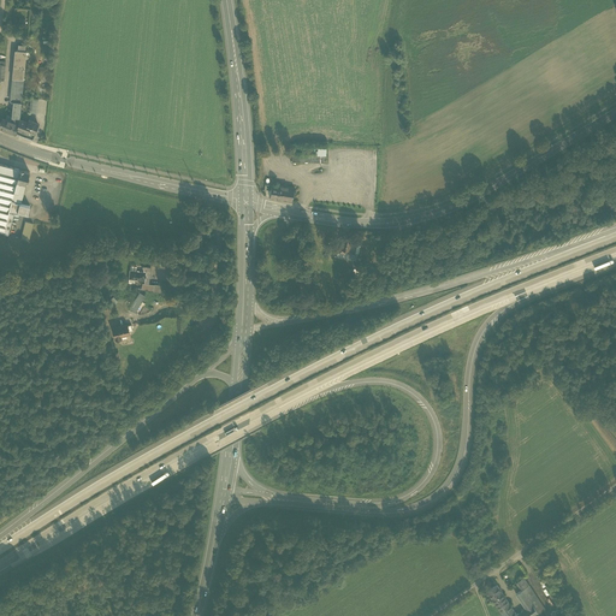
[(13,78),(23,78),(27,51),(25,51),(17,49),(13,78)]
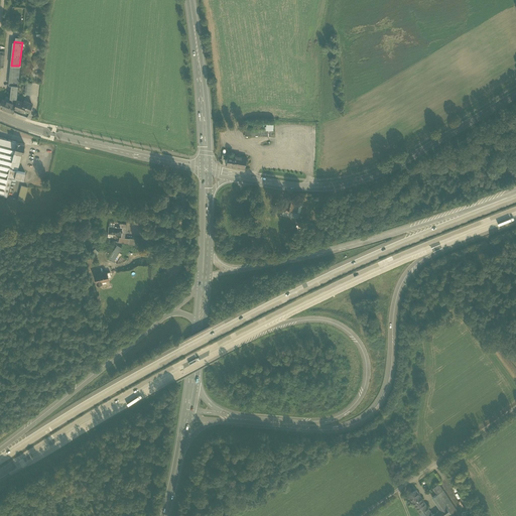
[(19,66),(11,66),(9,85),(11,85),(17,86),(19,66)]
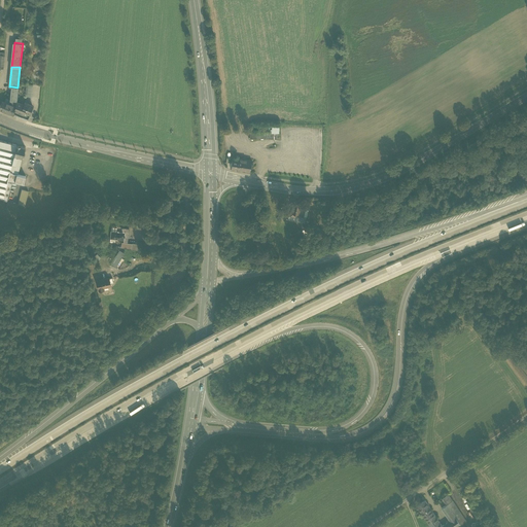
[(4,101),(2,100),(0,104),(0,108),(12,114),(13,110),(15,106),(15,103),(10,100),(8,103),(4,101)]
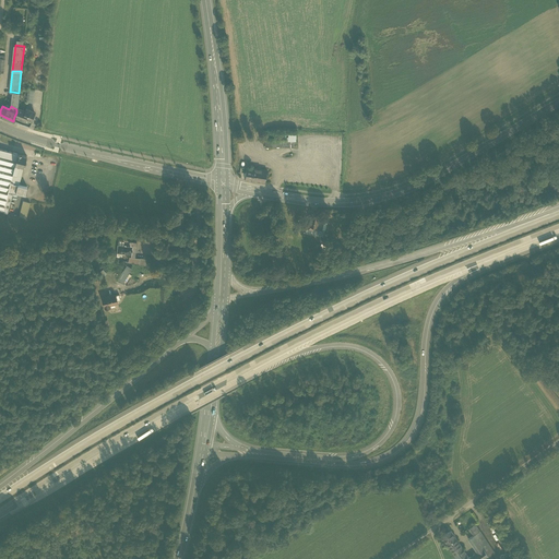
[(26,108),(25,111),(18,108),(16,109),(16,113),(14,117),(25,121),(26,119),(31,121),(35,113),(26,108)]
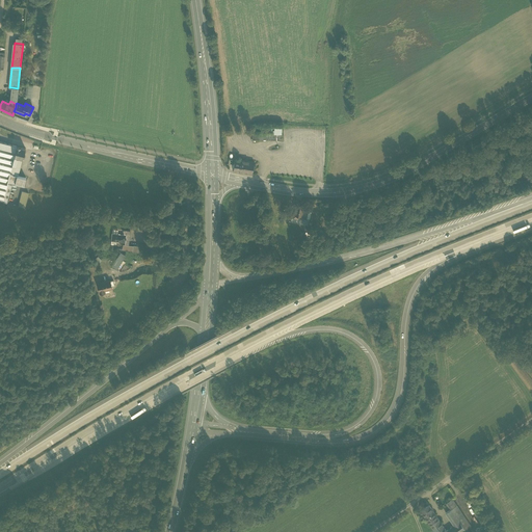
[(17,147),(0,141),(0,202),(3,203),(7,182),(9,174),(14,157),(15,157),(17,147)]
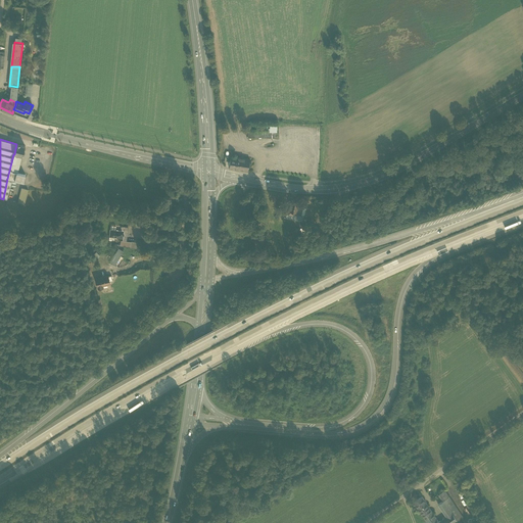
[(25,146),(16,144),(14,154),(21,156),(22,156),(24,152),(25,152),(25,150),(24,150),(25,146)]
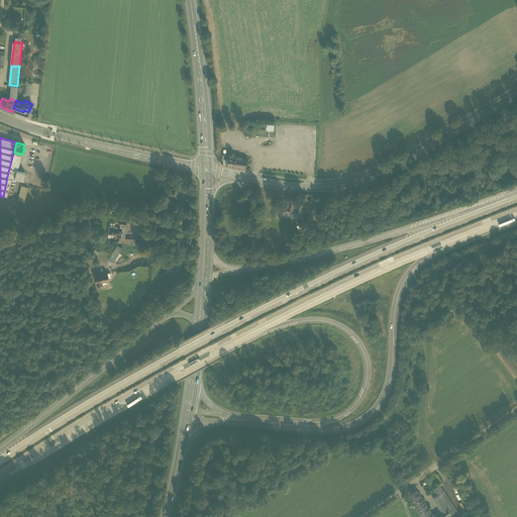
[(21,154),(14,152),(13,152),(9,169),(12,170),(13,170),(15,162),(19,164),(19,163),(21,154)]
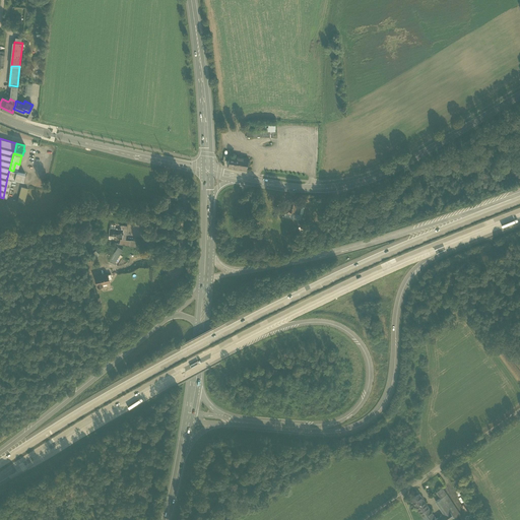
[(248,158),(230,155),(228,168),(238,170),(246,171),(248,158)]
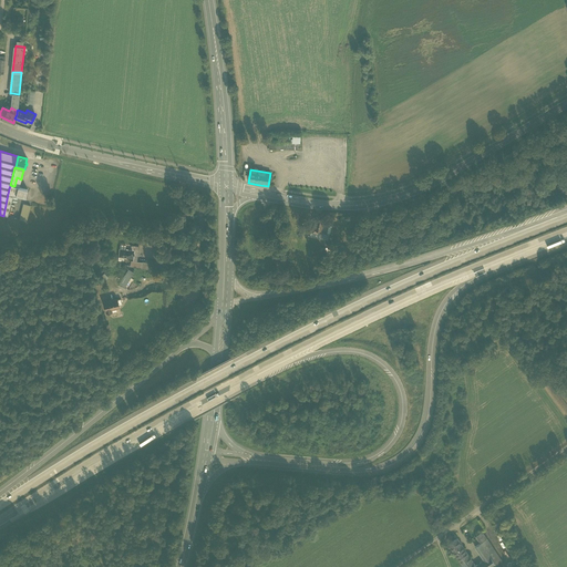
[(28,191),(13,187),(13,186),(10,185),(8,194),(13,195),(26,198),(28,191)]
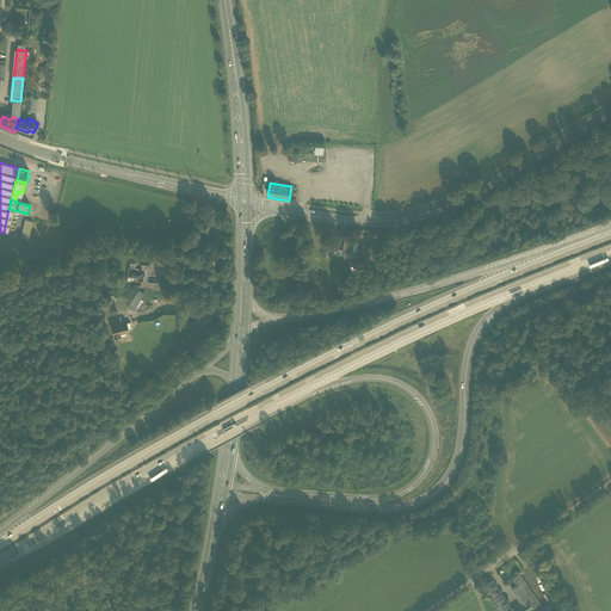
[(14,210),(8,209),(4,233),(8,234),(14,210)]
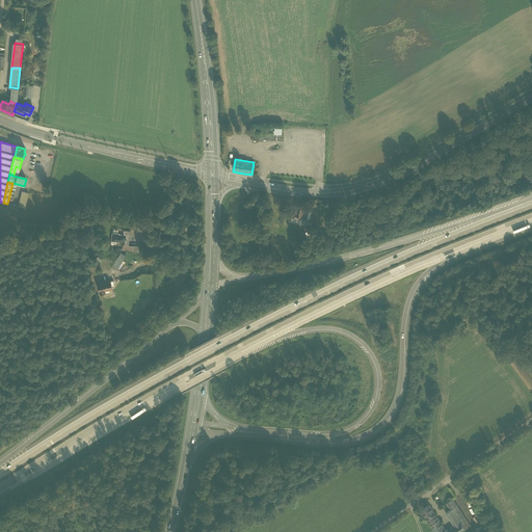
[(22,192),(19,207),(25,208),(28,193),(22,192)]
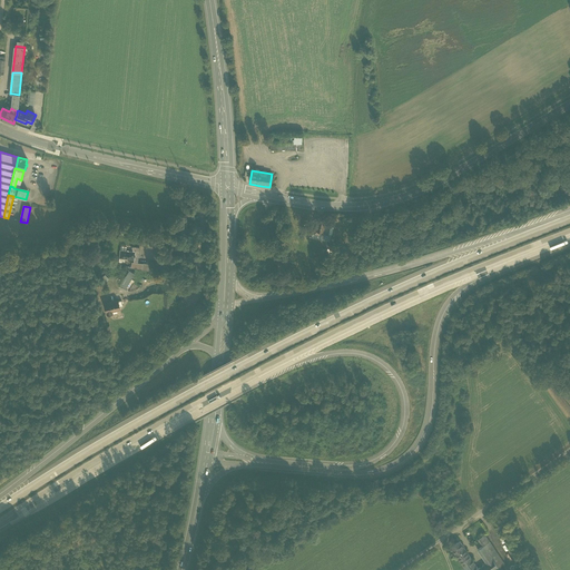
[(324,222),(316,220),(314,233),(318,233),(318,231),(323,231),(324,225),(324,222)]
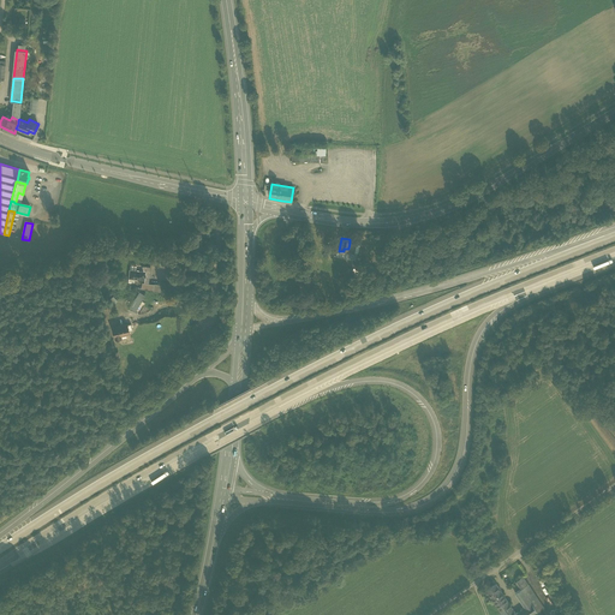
[(139,272),(138,270),(137,270),(136,270),(130,270),(129,279),(135,279),(136,280),(137,280),(138,280),(144,281),(145,272),(143,272),(143,270),(139,270),(139,272)]
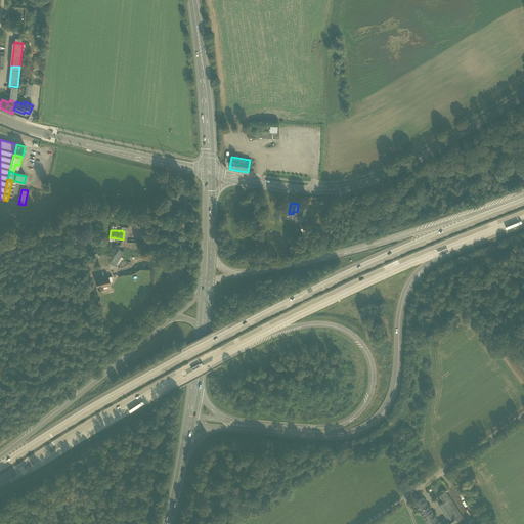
[(119,249),(111,263),(115,266),(123,252),(119,249)]
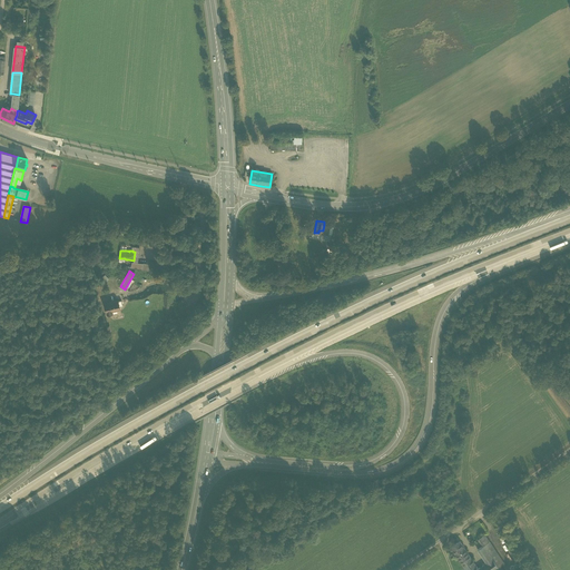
[(118,301),(107,304),(105,304),(107,315),(112,314),(111,311),(117,308),(117,310),(120,308),(119,306),(123,305),(121,300),(118,301)]
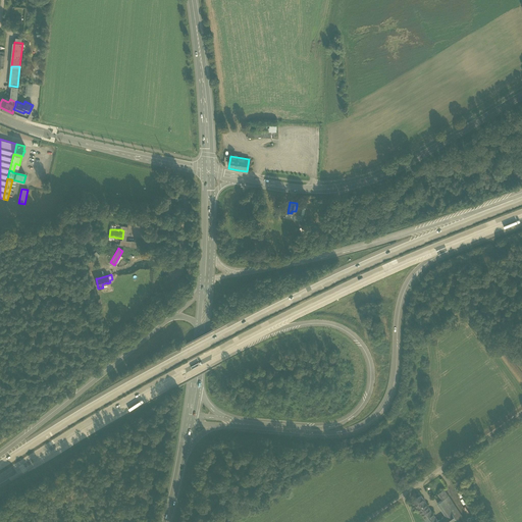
[(449,496),(444,489),(438,493),(442,500),(449,496)]
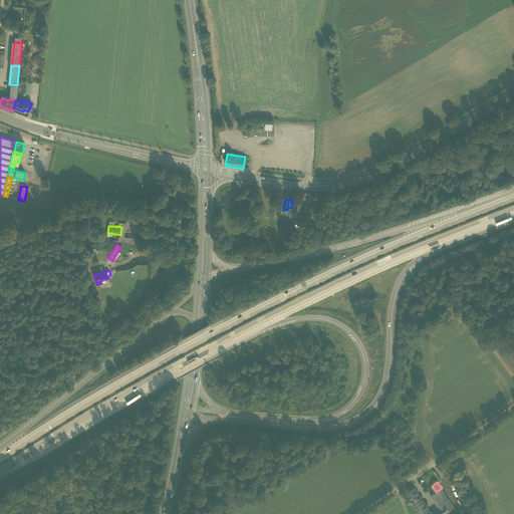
[(415,488),(407,493),(411,500),(419,494),(415,488)]
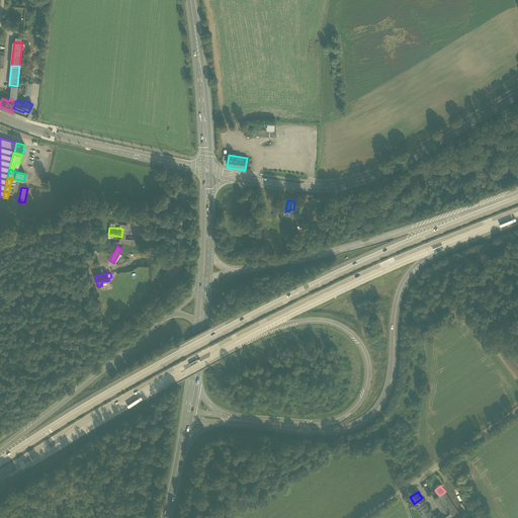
[(449,499),(445,492),(439,496),(444,502),(449,499)]
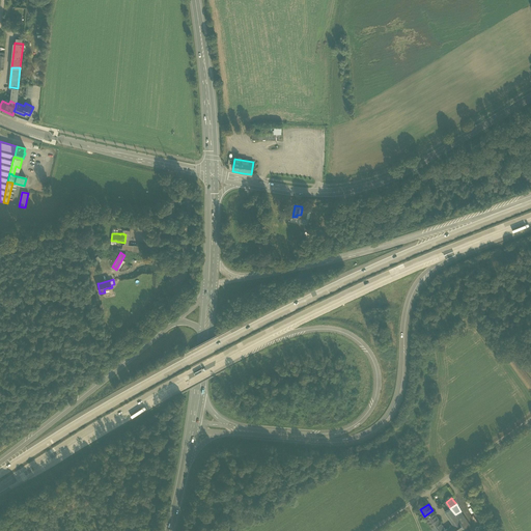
[(455,514),(450,508),(445,512),(453,525),(451,526),(453,530),(460,530),(465,529),(455,514)]
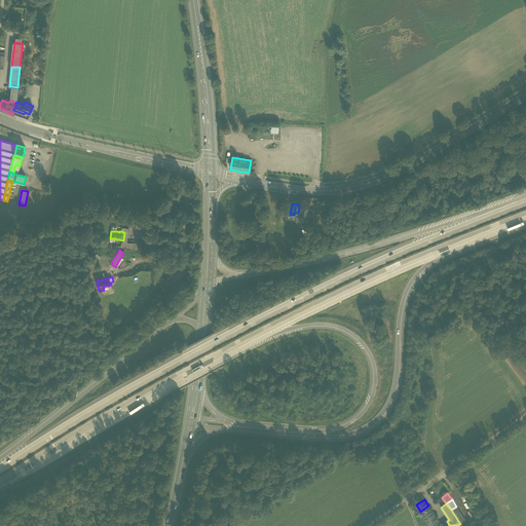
[(439,525),(441,525),(428,505),(420,512),(429,525),(439,525)]
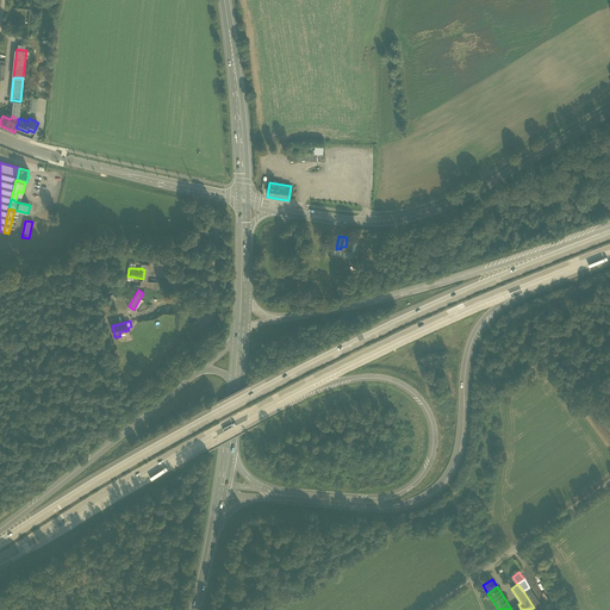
[(540,603),(529,587),(523,591),(534,608),(540,603)]
